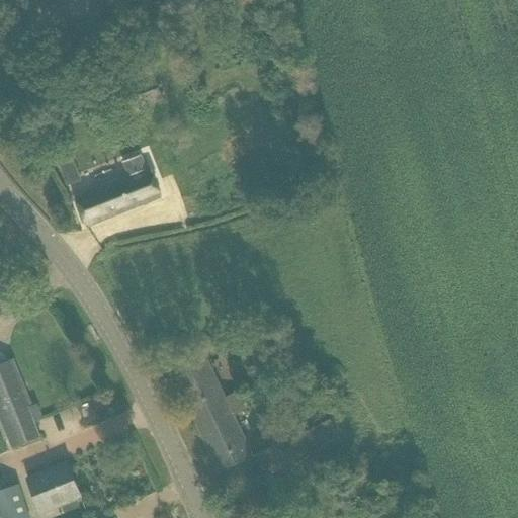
[(123,162),(130,176),(76,197),(86,227),(161,197),(150,168),(146,170),(140,155),(123,162)]
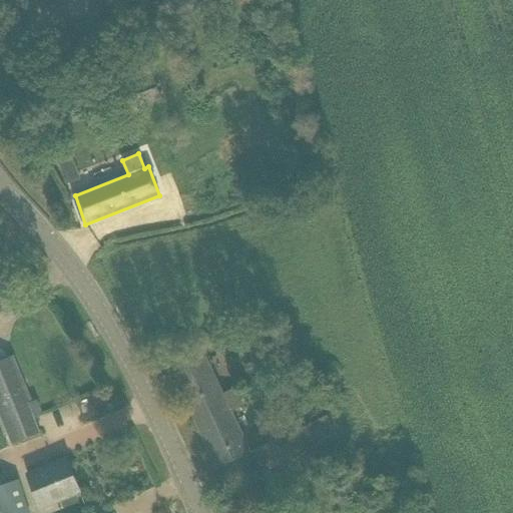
[(240,350),(237,338),(214,343),(217,355),(240,350)]
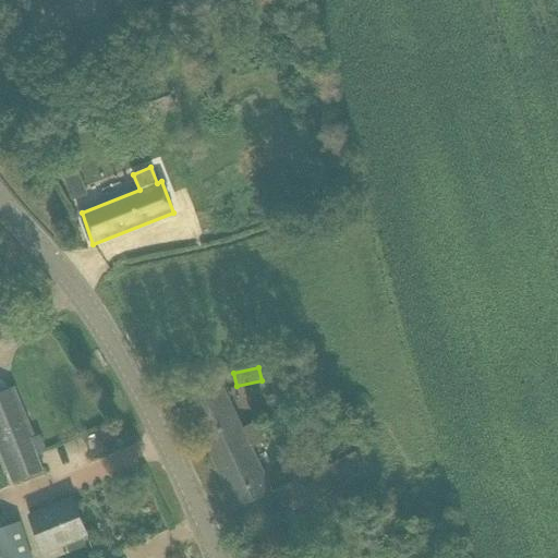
[(187,404),(237,509),(274,492),(252,445),(268,436),(258,419),(243,426),(223,387),(187,404)]
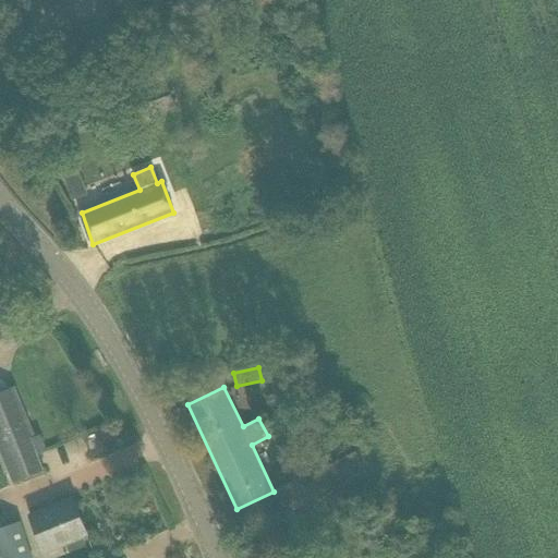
[(0,392),(0,453),(12,483),(43,470),(29,438),(34,436),(14,388),(0,392)]
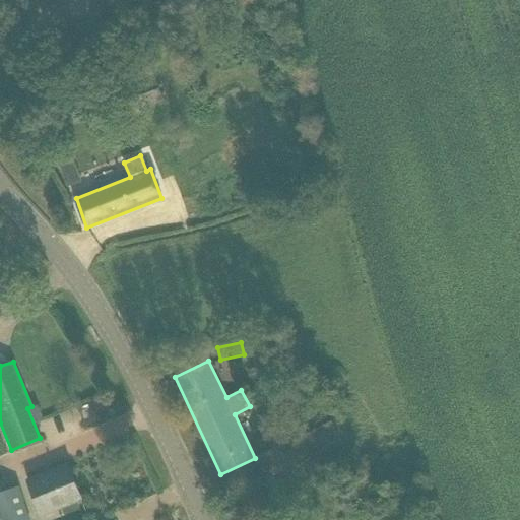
[(256,454),(267,477),(342,442),(330,418),(256,454)]
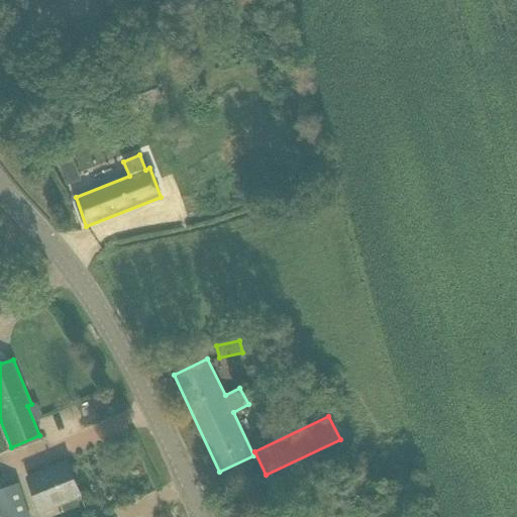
[(25,479),(39,512),(81,496),(67,461),(25,479)]
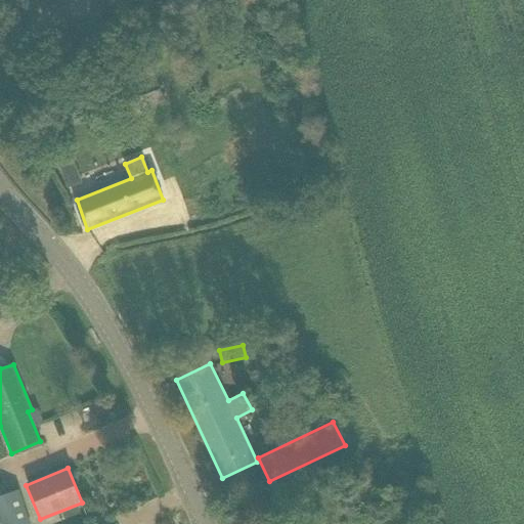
[(0,494),(0,523),(31,523),(19,488),(0,494)]
